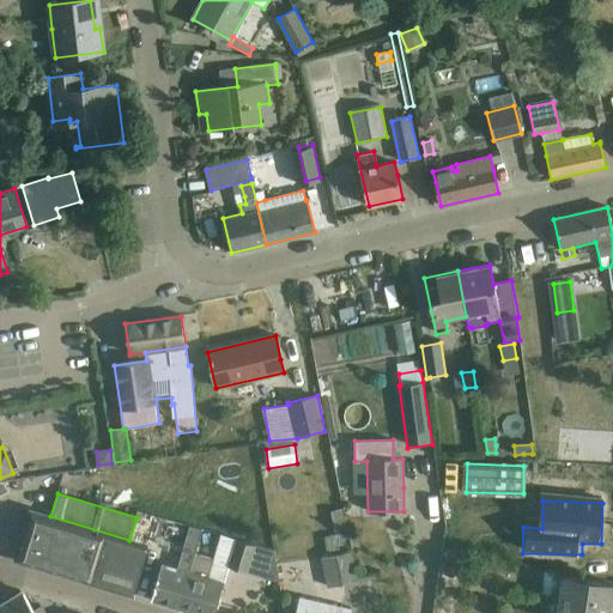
[(333,529),(345,528),(341,507),(329,509),(333,529)]
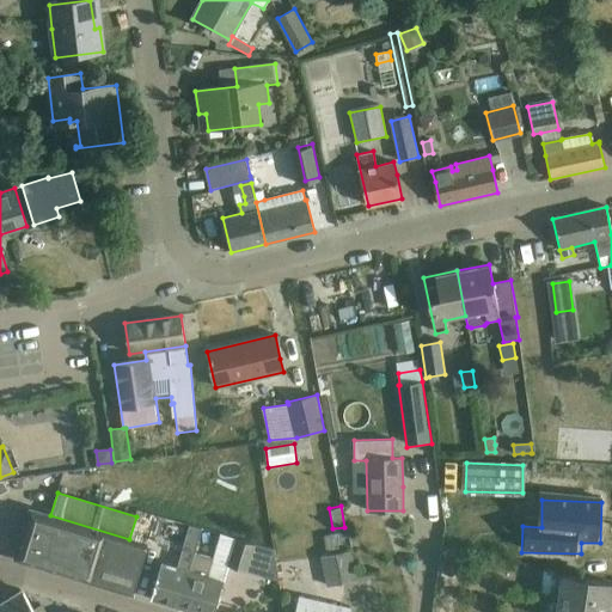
[(133,595),(139,576),(148,545),(147,545),(129,539),(50,515),(30,509),(14,560),(133,595)]
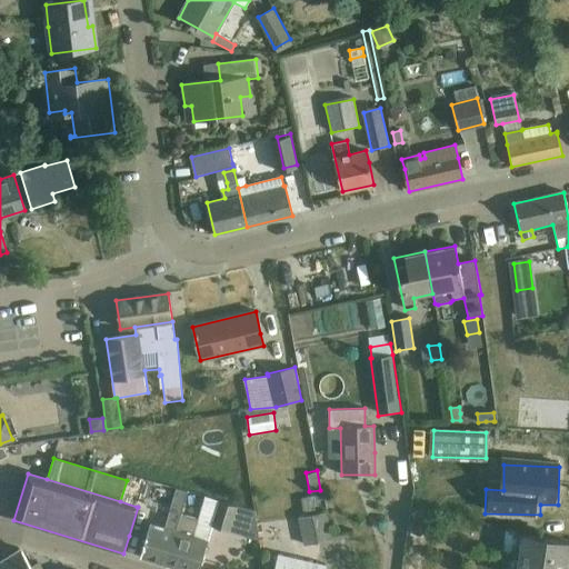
[(165,501),(169,486),(130,476),(126,491),(165,501)]
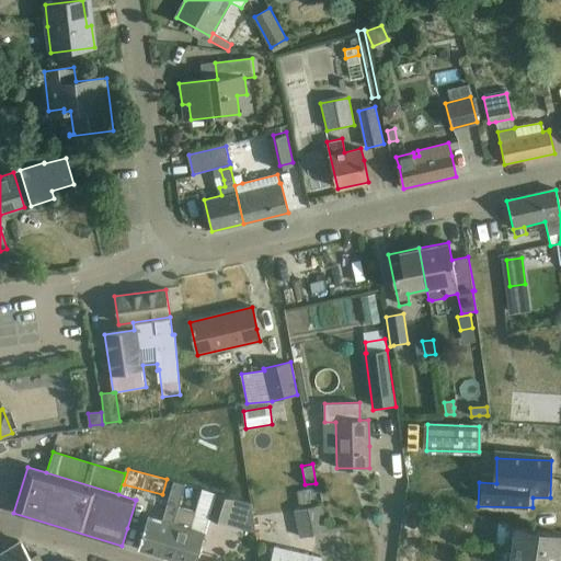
[(163,557),(179,507),(185,484),(174,481),(164,512),(171,514),(169,523),(147,516),(138,550),(163,557)]
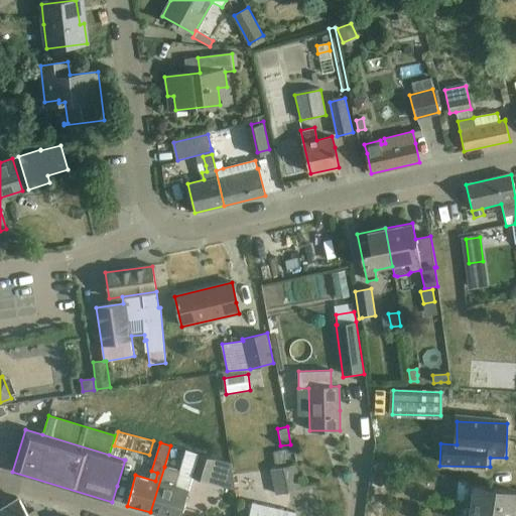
[(271,449),(272,462),(291,459),(290,447),(271,449)]
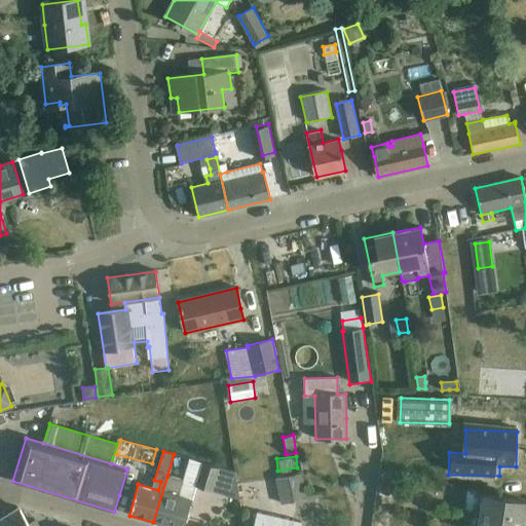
[(167,476),(153,522),(165,525),(184,525),(195,487),(212,491),(219,467),(190,459),(184,480),(167,476)]
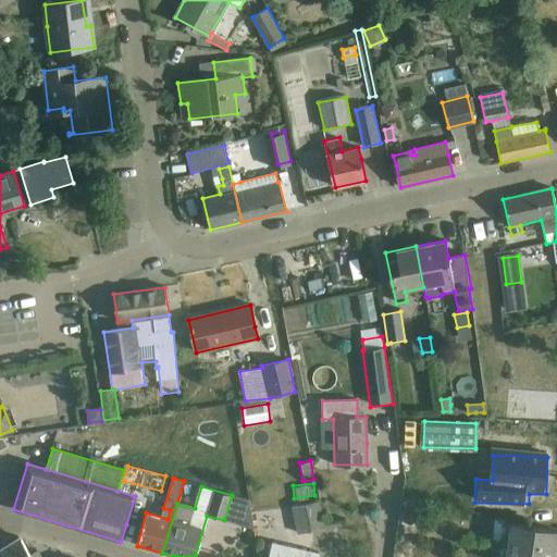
[(325,529),(319,500),(298,506),(291,508),(298,535),(325,529)]
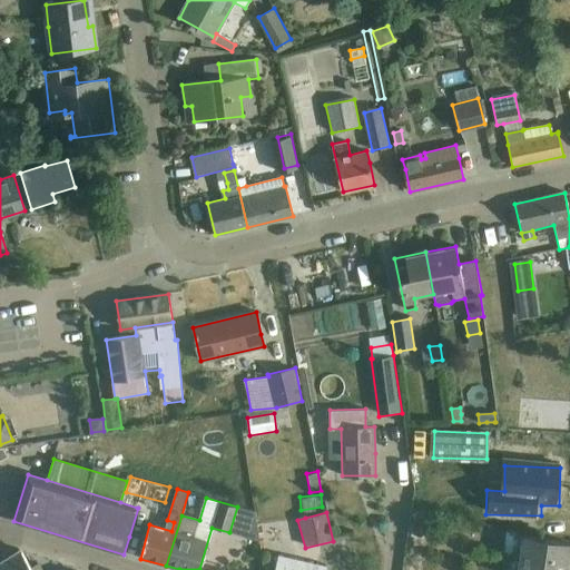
[(569,543),(520,537),(514,569),(567,569),(569,549),(569,543)]
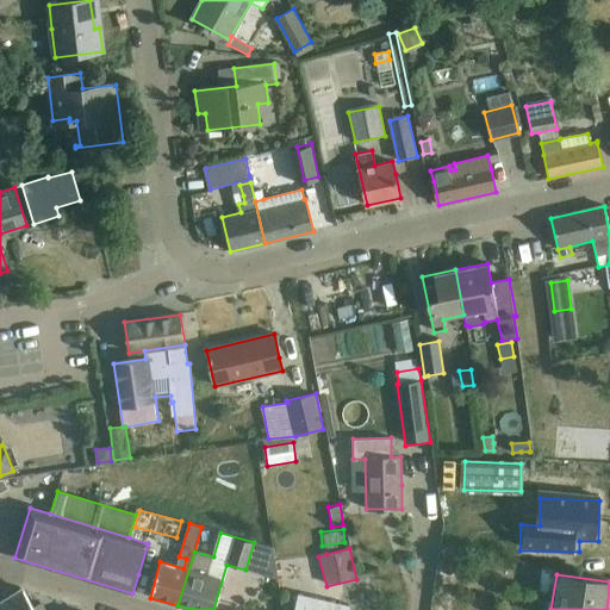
[(44,609),(41,603),(33,608),(22,590),(0,602),(0,609),(44,609)]
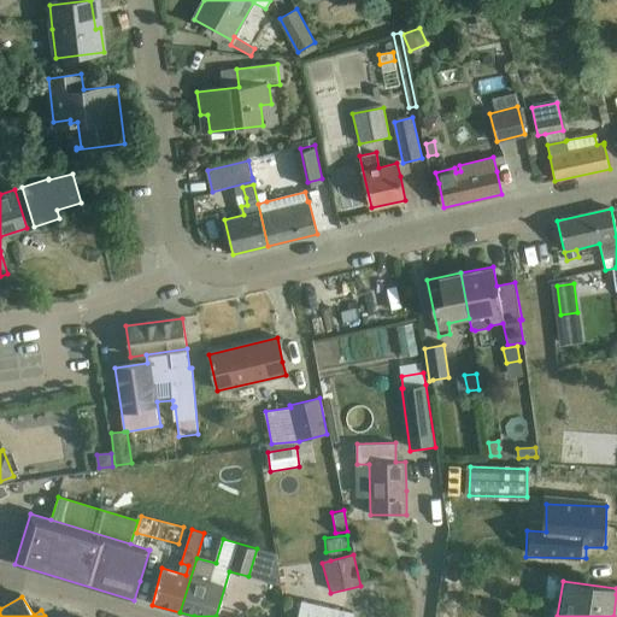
[(353,616),(354,613),(303,601),(298,616),(353,616)]
